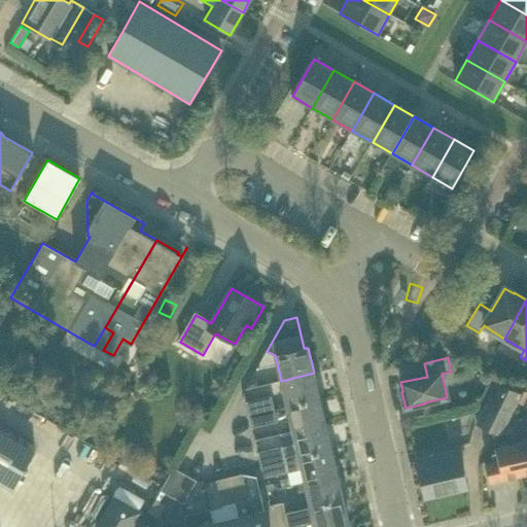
[(143,359),(131,366),(138,380),(150,373),(143,359)]
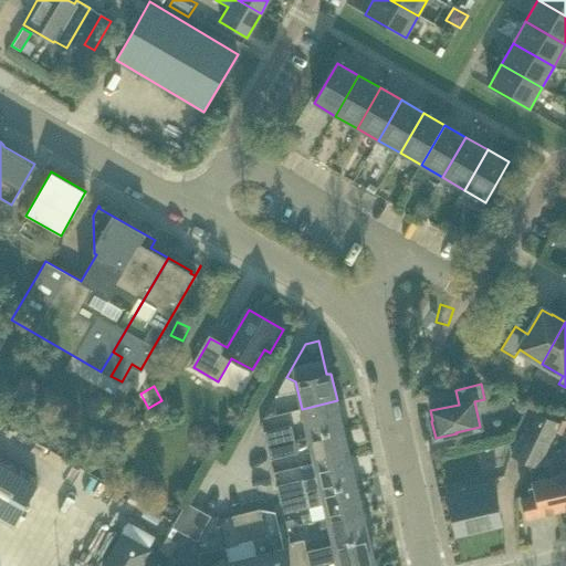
[(307,436),(344,428),(337,400),(302,409),(307,436)]
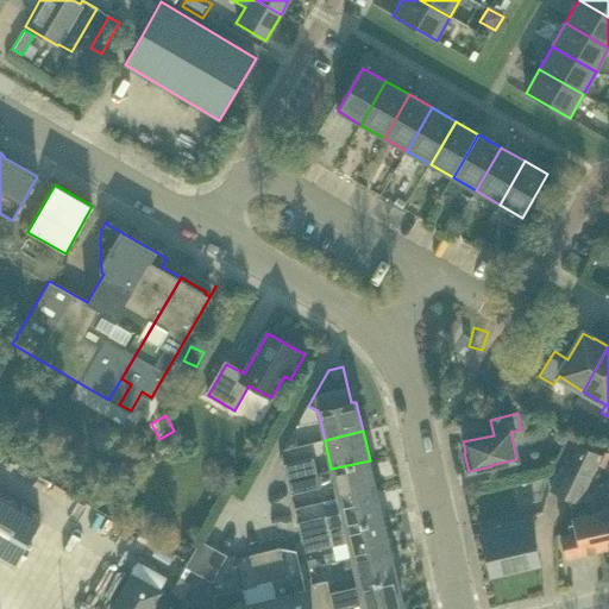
[(292,437),(284,450),(299,446),(297,439),(292,437)]
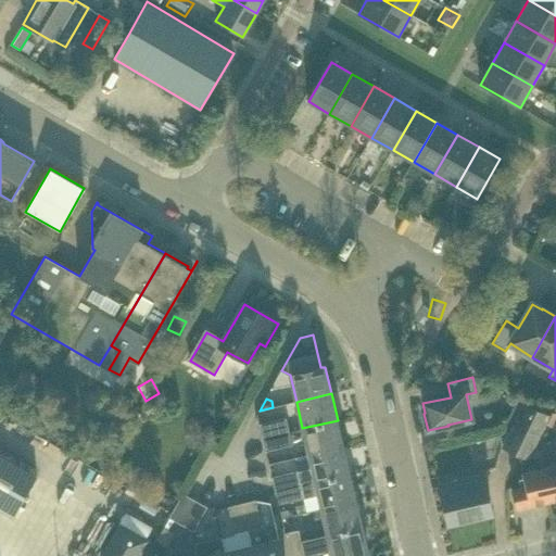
[(529,459),(550,417),(525,404),(503,447),(529,459)]
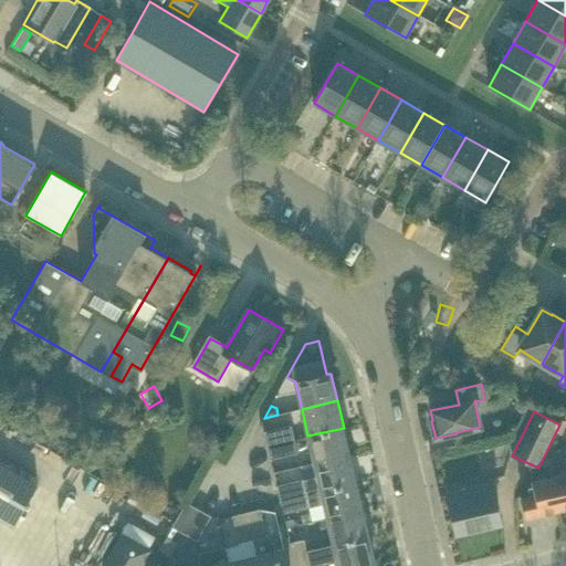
[(266,446),(294,439),(291,426),(263,431),(266,446)]
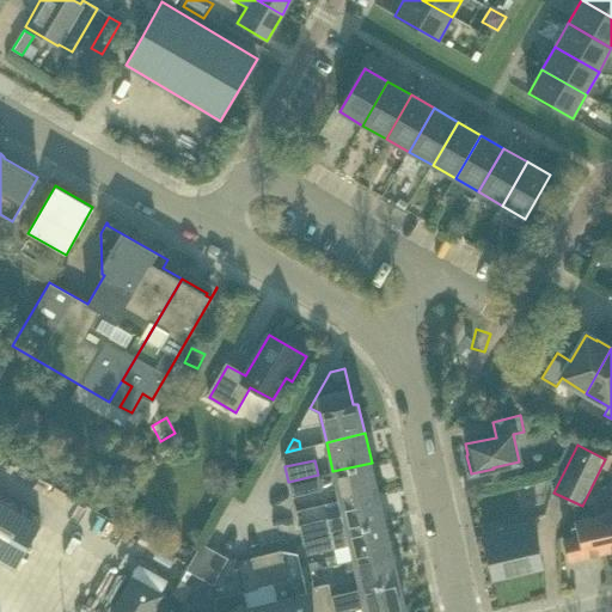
[(340,501),(379,493),(372,463),(332,471),(340,501)]
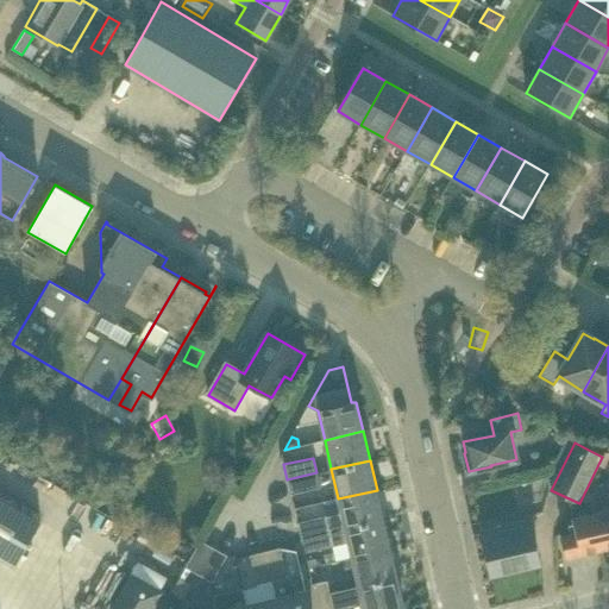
[(287,479),(290,494),(320,487),(316,472),(287,479)]
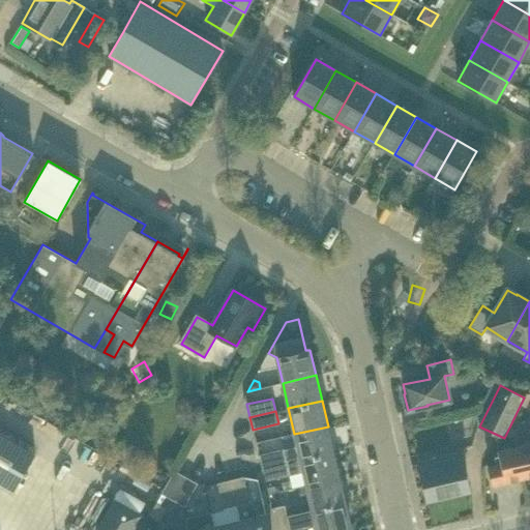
[(262,469),(333,451),(328,427),(294,434),(297,446),(259,455),(262,469)]
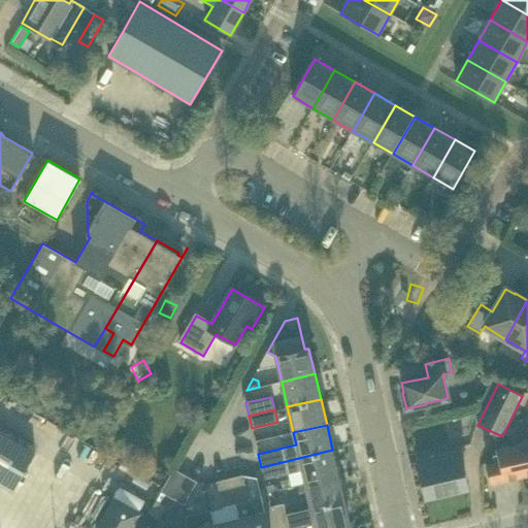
[(0,483),(12,491),(35,452),(0,431),(0,483)]
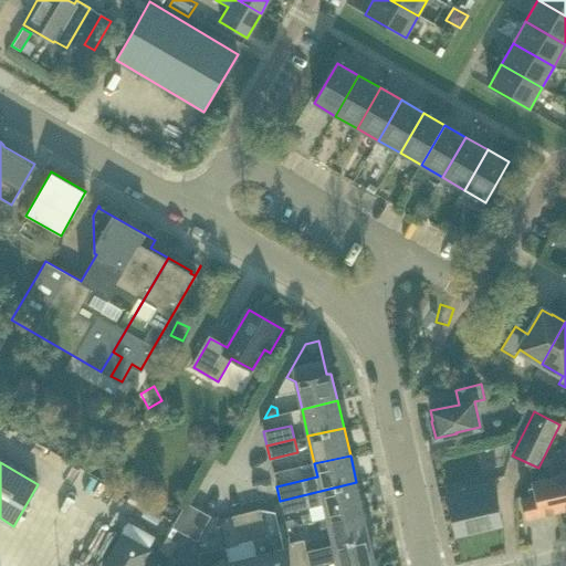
[(117,468),(112,478),(128,488),(134,478),(117,468)]
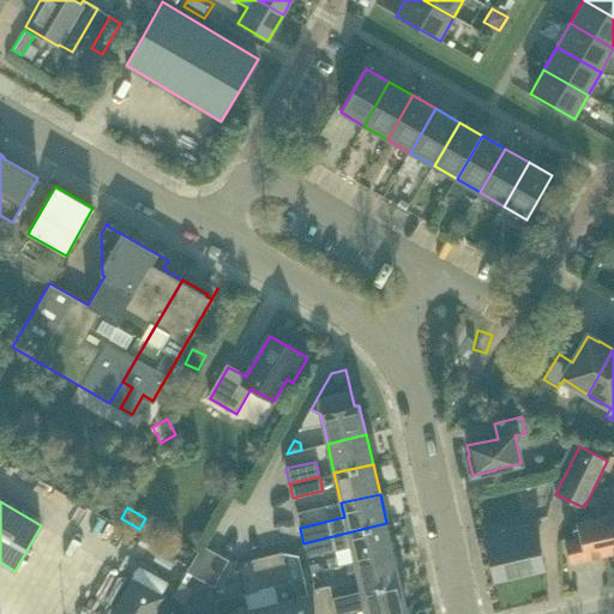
[(571,564),(613,552),(613,536),(609,516),(577,523),(578,528),(573,529),(576,540),(566,542),(571,564)]
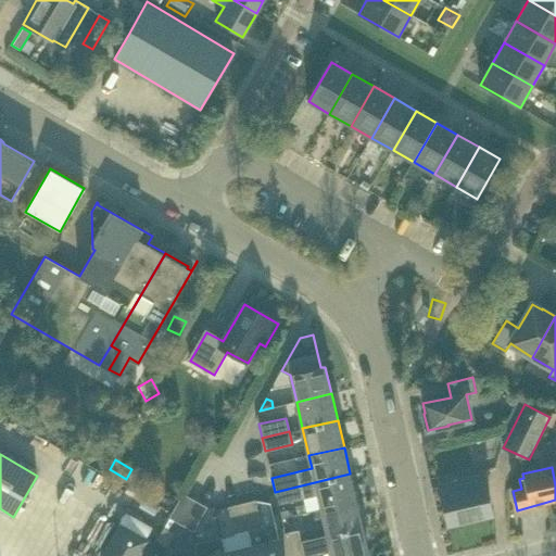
[(321,509),(356,501),(350,474),(275,492),(278,505),(318,495),(321,509)]
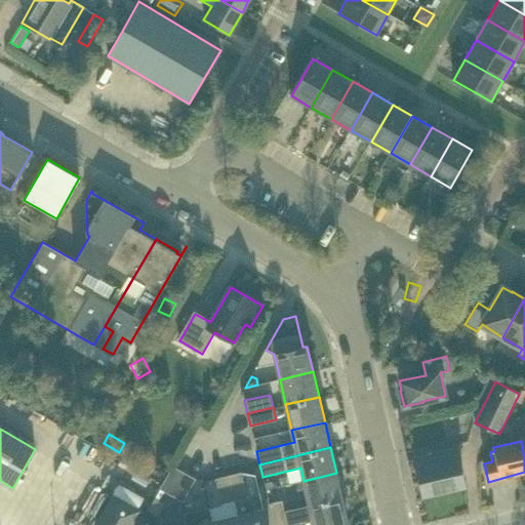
[(423,494),(463,485),(455,450),(415,459),(423,494)]
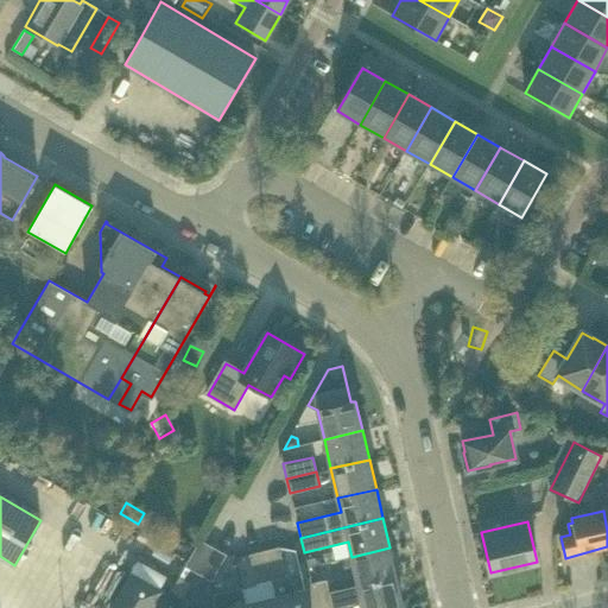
[(200,575),(214,549),(200,540),(185,567),(200,575)]
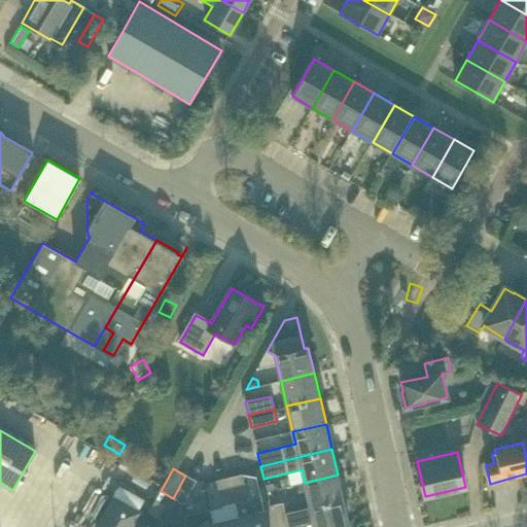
[(311,507),(344,500),(338,475),(305,483),(310,506),(311,507)]
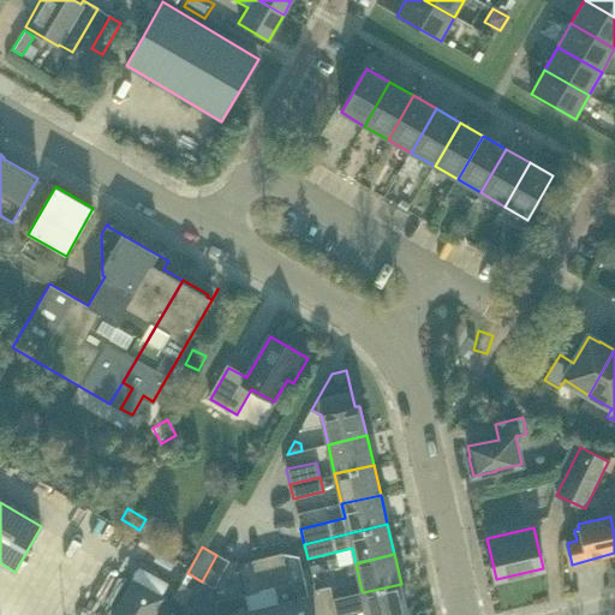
[(215,589),(230,562),(216,555),(202,581),(215,589)]
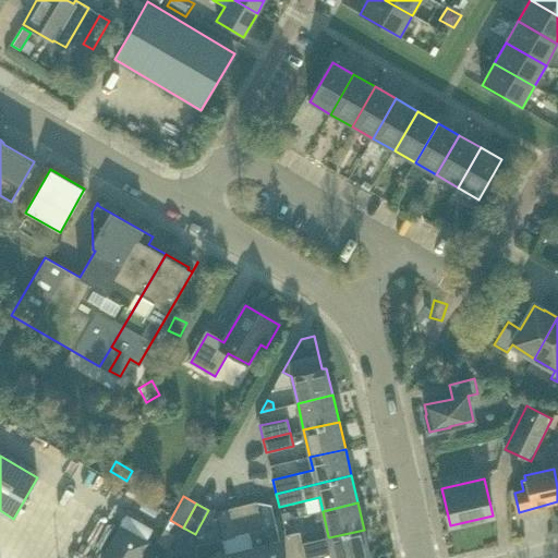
[(243,507),(250,533),(262,530),(255,504),(243,507)]
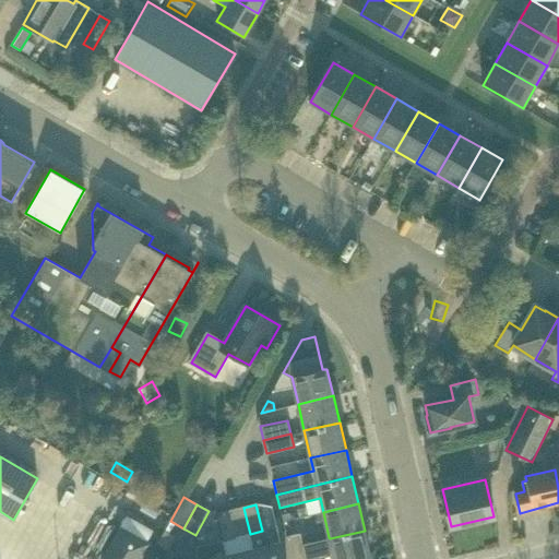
[(256,558),(253,548),(250,534),(244,508),(229,511),(236,537),(223,540),(226,558),(256,558)]
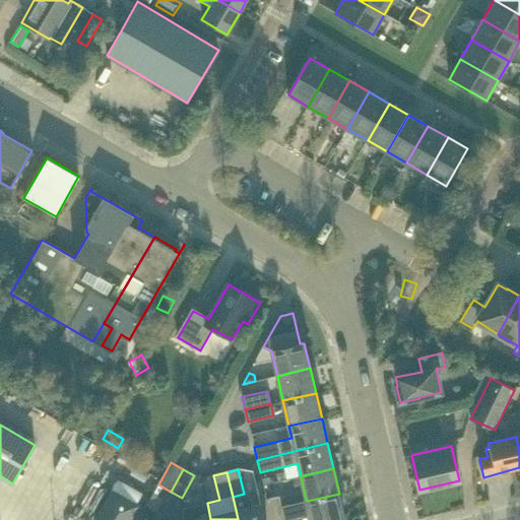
[(244,494),(233,497),(236,510),(238,519),(264,519),(261,504),(252,506),(249,495),(246,493),(244,494)]
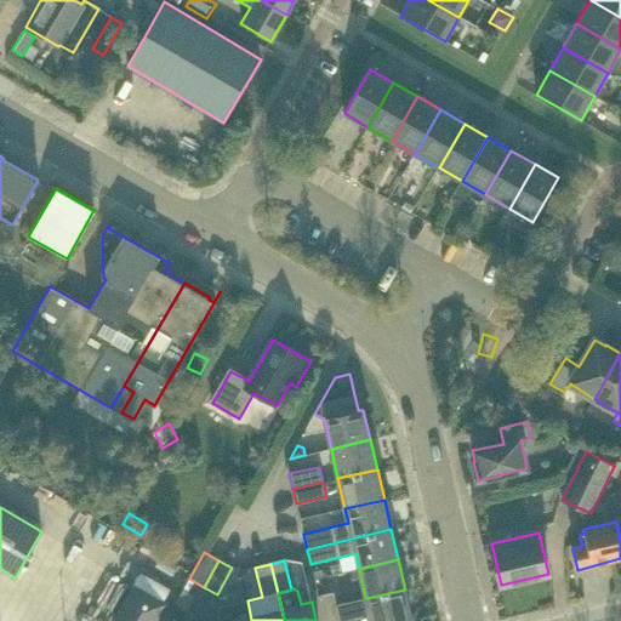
[(154,620),(164,607),(136,590),(117,620),(154,620)]
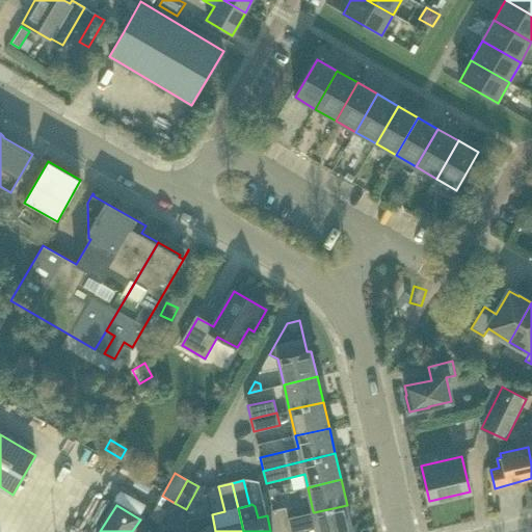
[(157,505),(150,517),(161,524),(168,511),(157,505)]
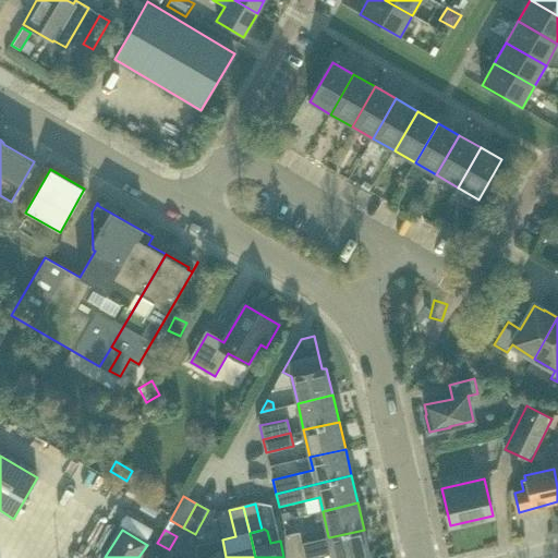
[(305,557),(332,552),(334,557),(362,557),(371,556),(364,530),(329,537),(328,536),(302,543),(302,544),(289,547),(291,557),(305,557)]
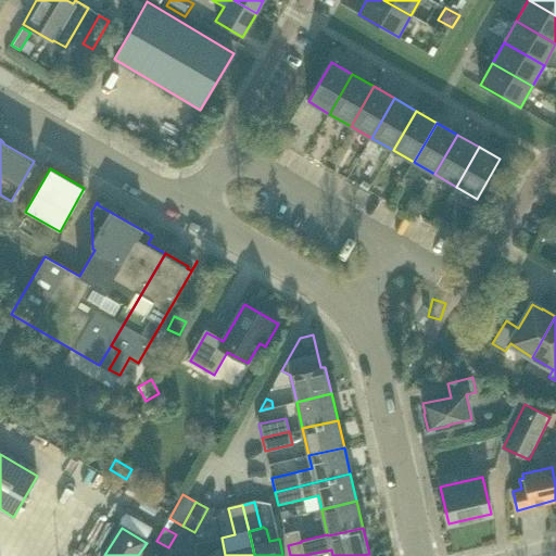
[(301,542),(301,541),(299,530),(285,533),(288,545),(301,542)]
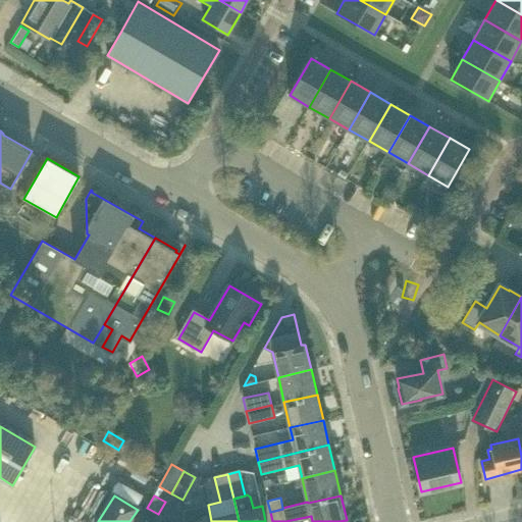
[(211,521),(208,505),(184,511),(185,521),(211,521)]
